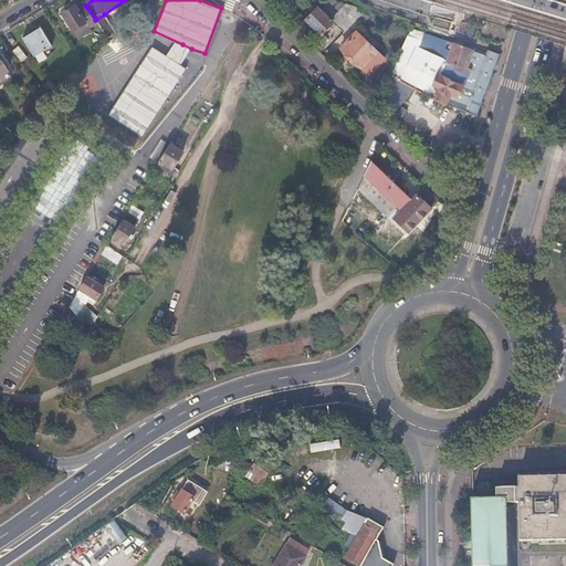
[(333,23),(343,33),(364,11),(327,0),(326,7),(321,12),(316,8),(305,19),(321,34),(333,23)]
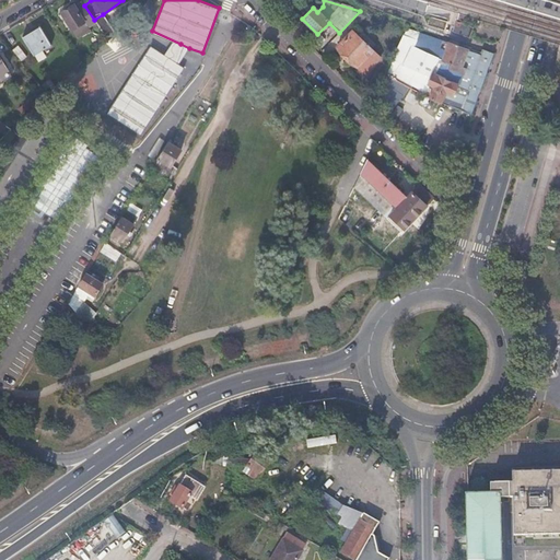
[(73,4),(60,12),(71,31),(84,22),(76,9),(73,4)]
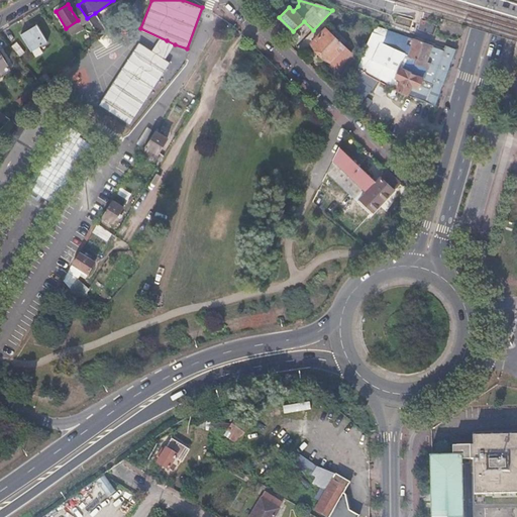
[(77,4),(70,8),(78,20),(82,25),(88,21),(87,18),(78,5),(77,4)]
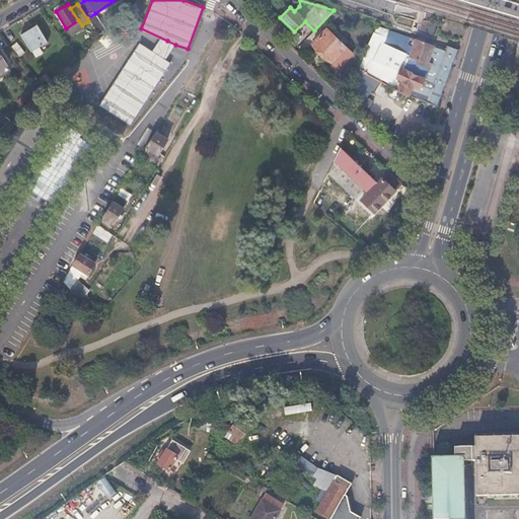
[(87,18),(88,21),(98,38),(106,30),(95,13),(87,18)]
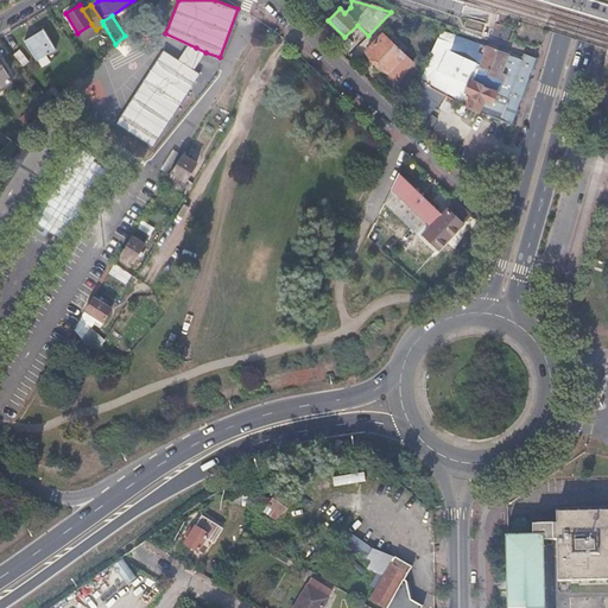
[(464,26),(483,32),(486,23),(467,17),(464,26)]
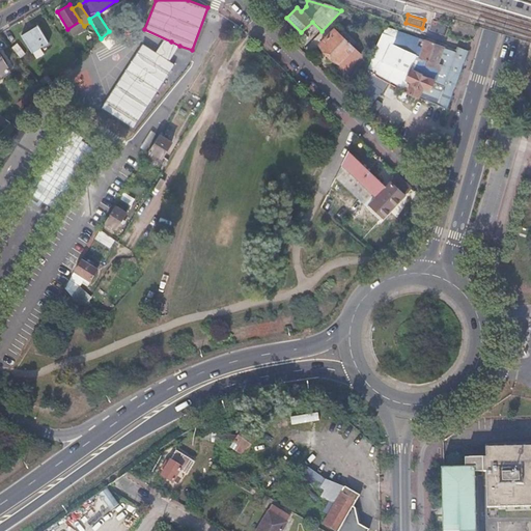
[(435,32),(445,35),(446,32),(448,26),(432,21),(430,26),(429,30),(435,32)]
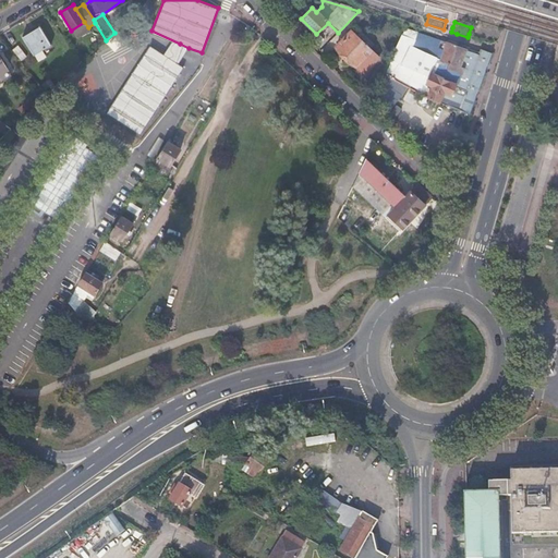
[(40,26),(23,38),(34,57),(51,45),(40,26)]
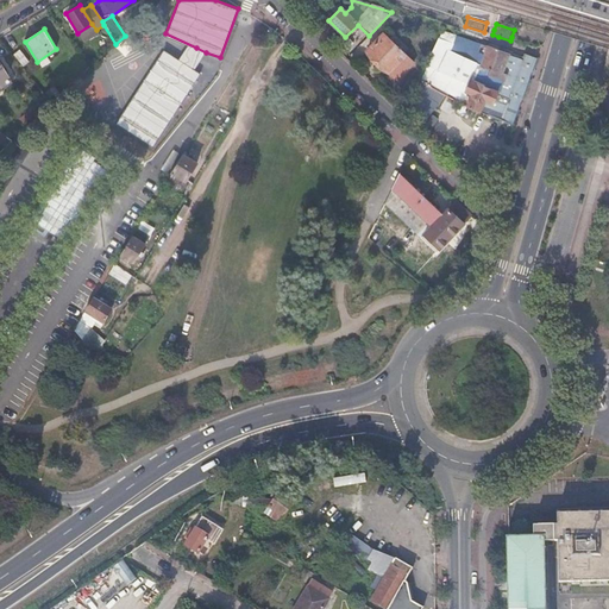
[(389,73),(406,56),(384,33),(368,51),(389,73)]
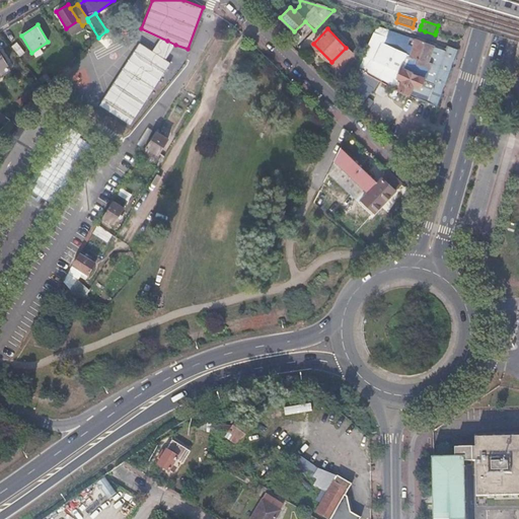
[(376,28),(373,34),(386,40),(388,32),(376,28)]
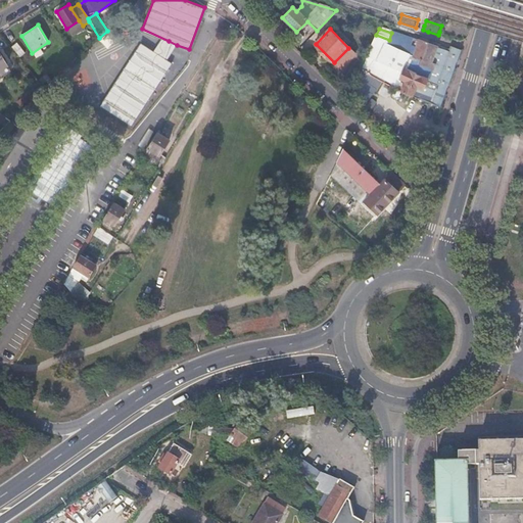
[(364,61),(363,64),(362,69),(401,89),(400,92),(428,103),(449,51),(391,33),(389,40),(376,35),(364,61)]
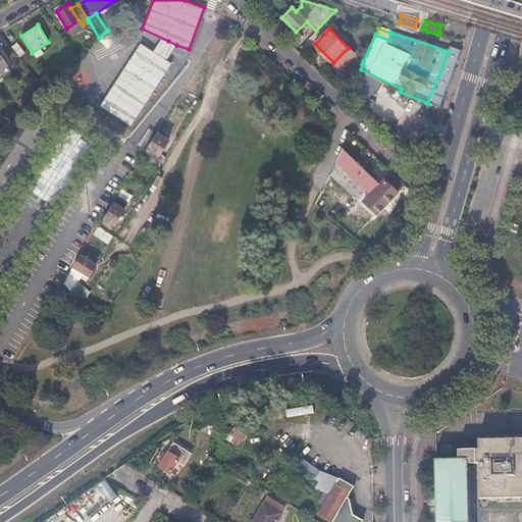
[(143,42),(101,104),(133,124),(172,61),(143,42)]
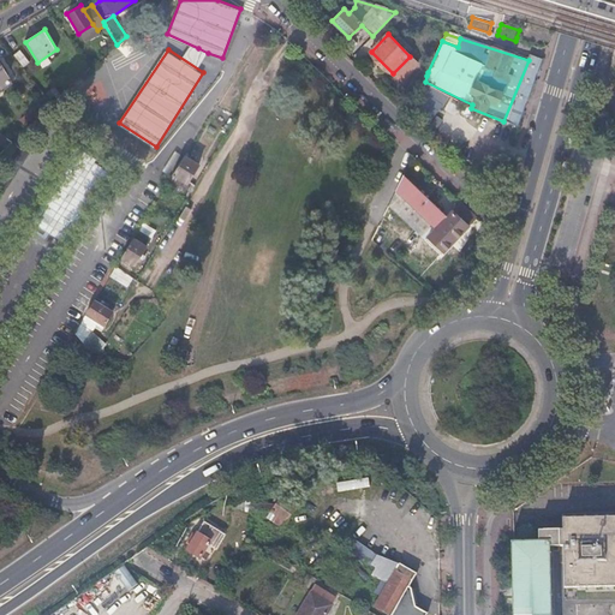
[(19,51),(13,55),(23,67),(29,63),(19,51)]
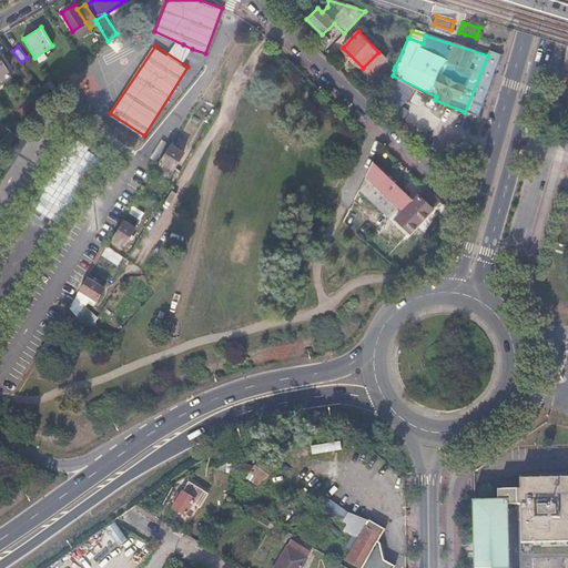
[(477,117),(503,54),(489,51),(488,56),(465,112),(477,117)]
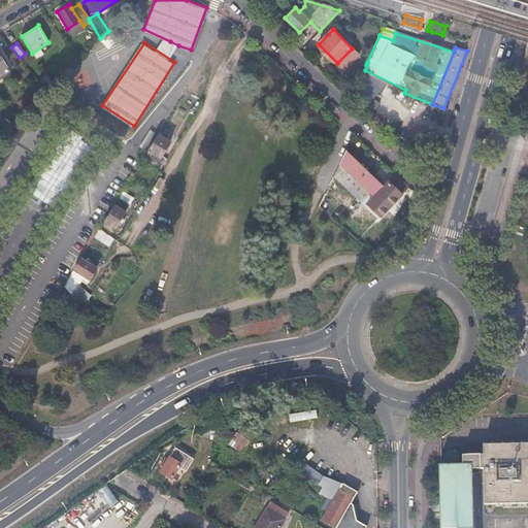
[(0,133),(11,124),(0,116),(0,133)]
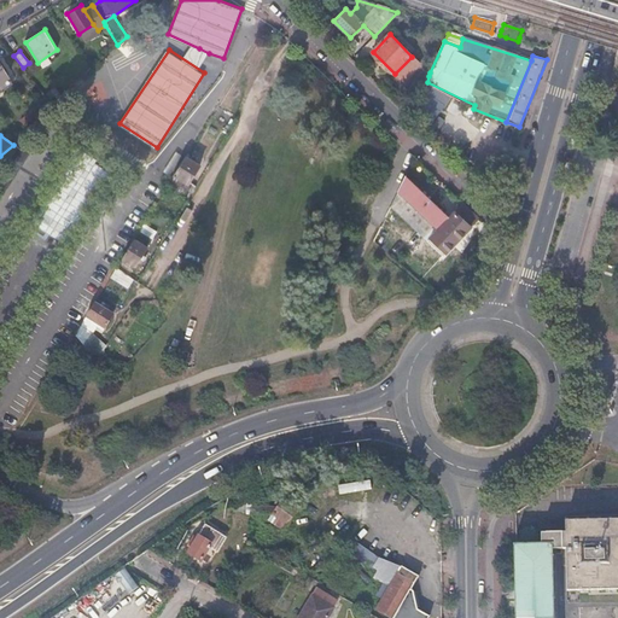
[(200,167),(186,158),(168,187),(187,199),(202,176),(197,174),(200,167)]
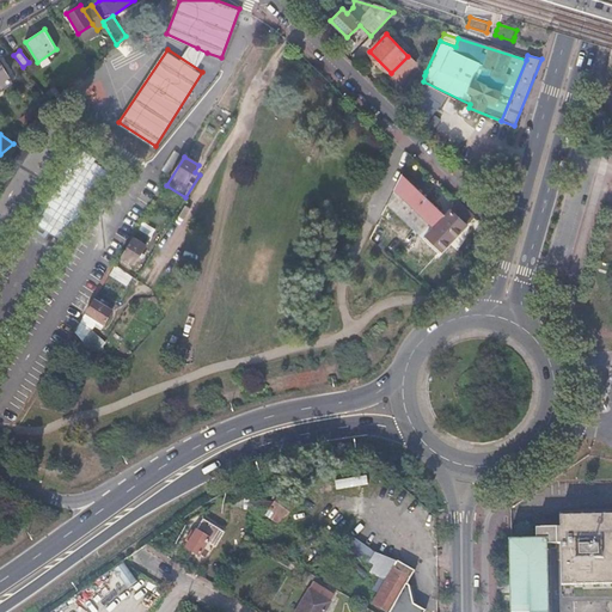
[(393,191),(397,195),(411,208),(434,228),(446,215),(402,176),(393,191)]
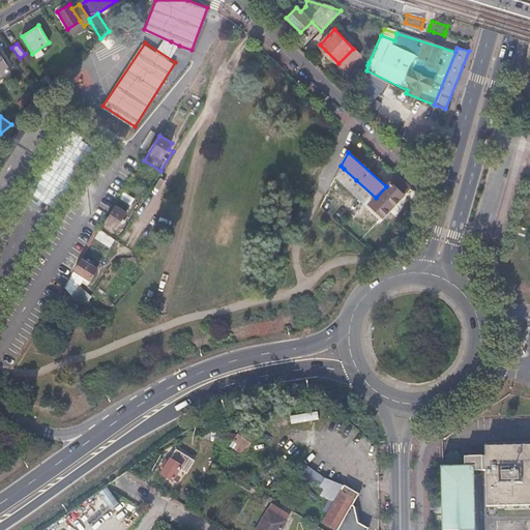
[(356,180),(344,169),(334,178),(347,189),(356,180)]
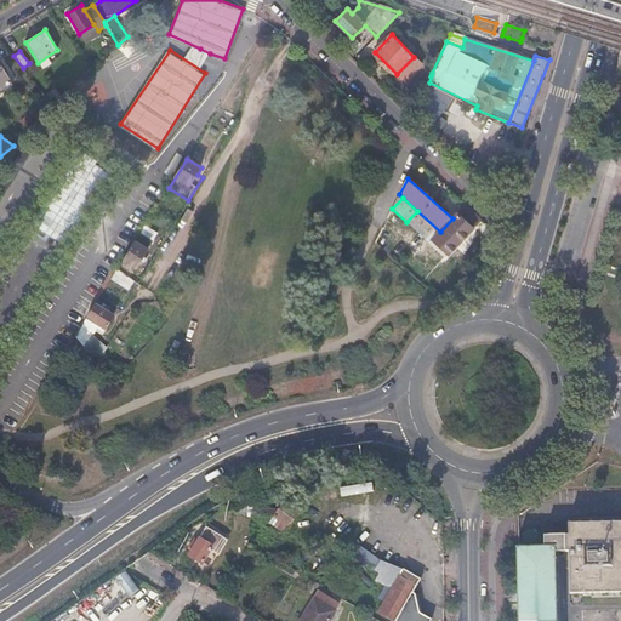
[(482,218),(466,204),(453,218),(440,232),(456,246),(482,218)]
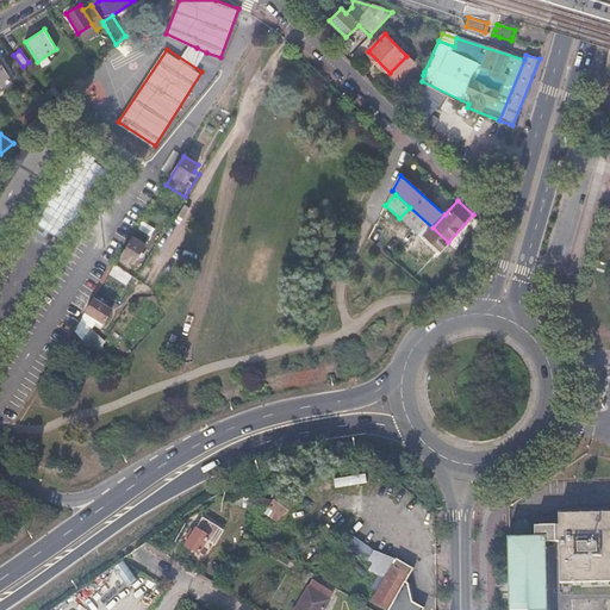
[(410,207),(399,218),(437,253),(448,242),(433,228),(410,207)]
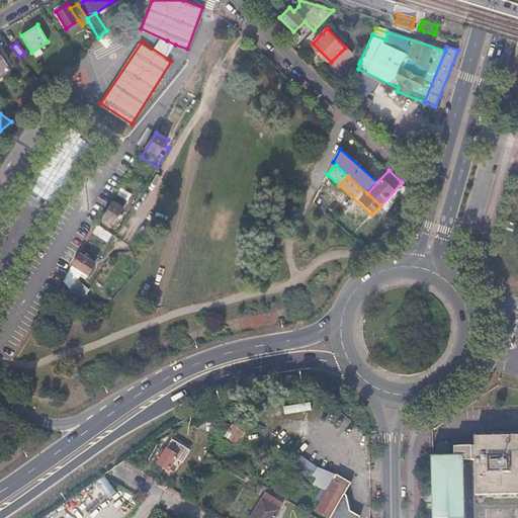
[(128,199),(133,193),(120,187),(116,193),(128,199)]
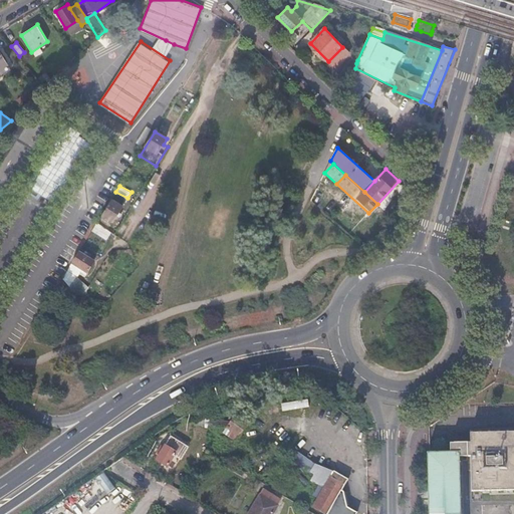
[(125,202),(114,195),(102,216),(115,225),(119,218),(117,216),(125,202)]
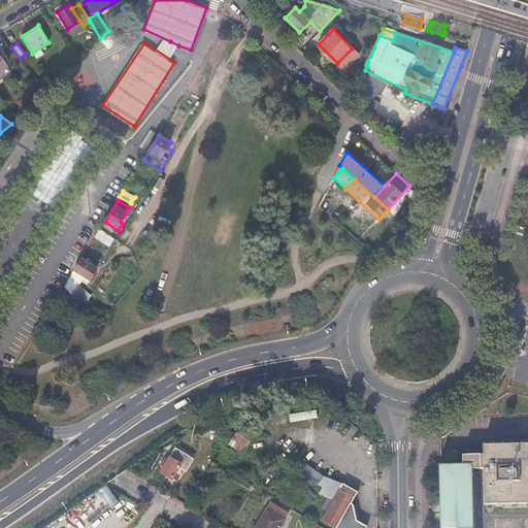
[(101,227),(99,231),(117,241),(119,238),(101,227)]
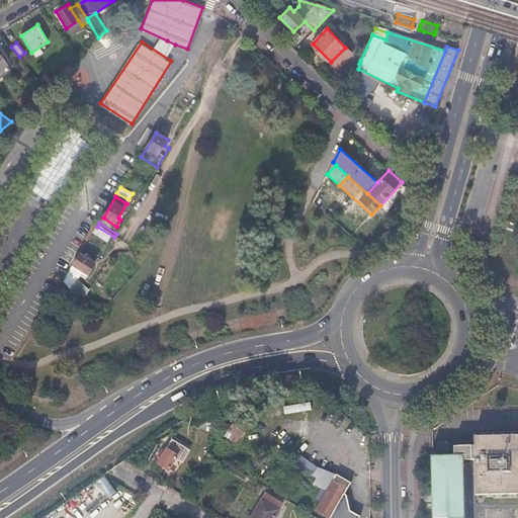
[(95,265),(79,255),(72,266),(88,276),(95,265)]
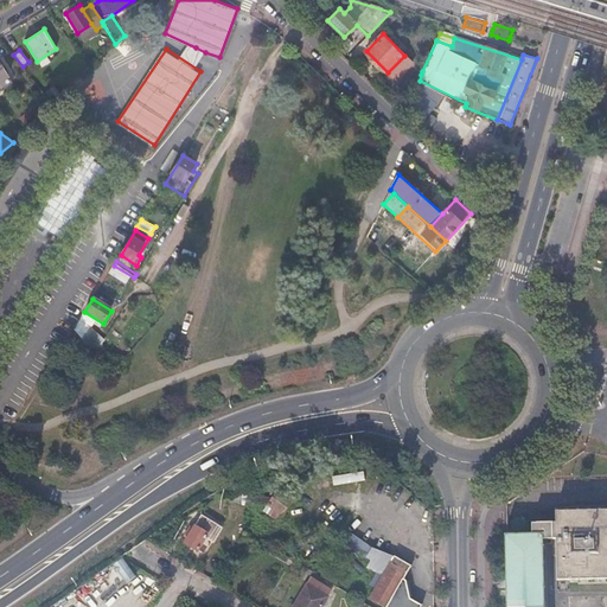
[(294,500),(279,490),(269,506),(275,510),(272,517),(280,522),(294,500)]
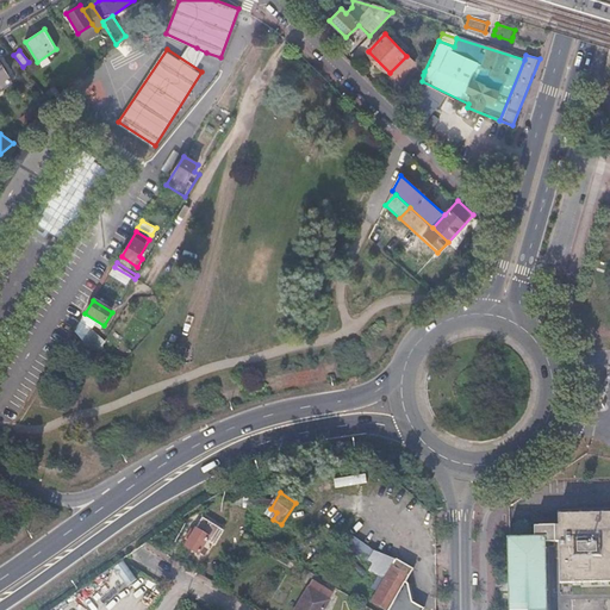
[(250,497),(249,506),(267,508),(267,498),(250,497)]
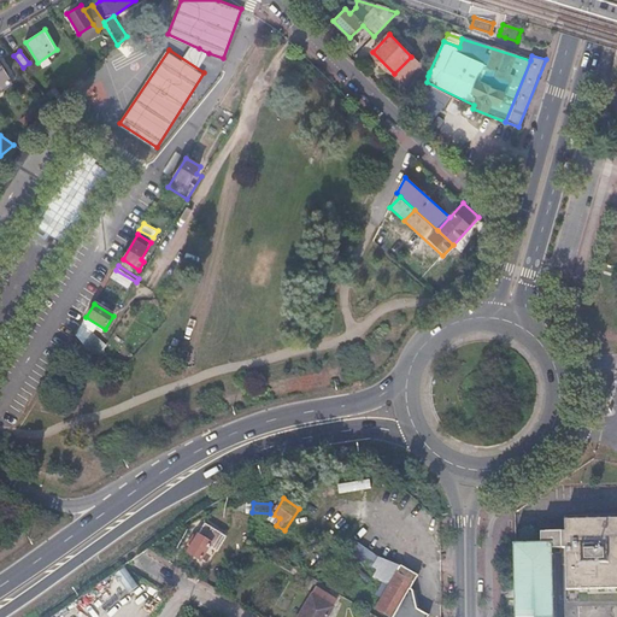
[(545,542),(546,547),(556,547),(556,585),(616,583),(616,512),(556,513),(556,530),(534,530),(534,542),(545,542)]
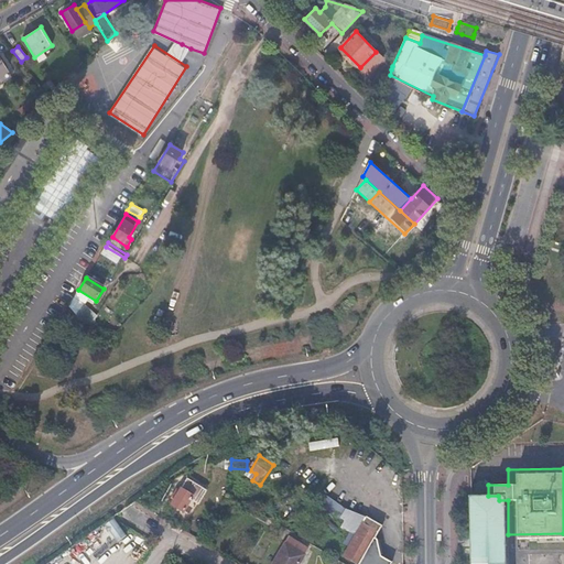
[(185,492),(181,490),(172,506),(184,513),(193,498),(199,501),(203,496),(196,491),(197,490),(190,486),(185,492)]
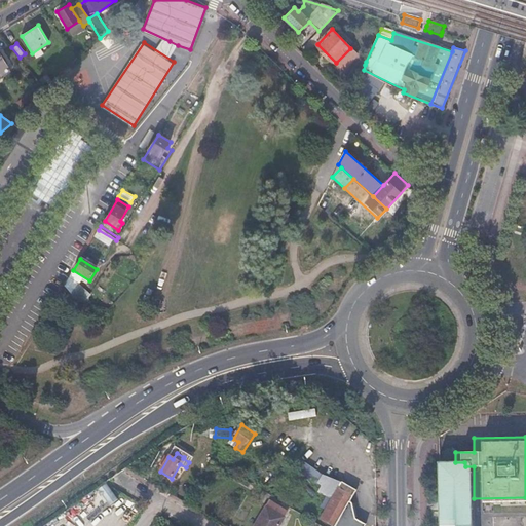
[(320,493),(328,497),(322,506),(327,510),(321,519),(333,525),(364,525),(366,524),(354,518),(351,502),(349,501),(355,490),(341,481),(326,476),(316,470),(301,459),(296,468),(317,483),(323,485),(320,493)]
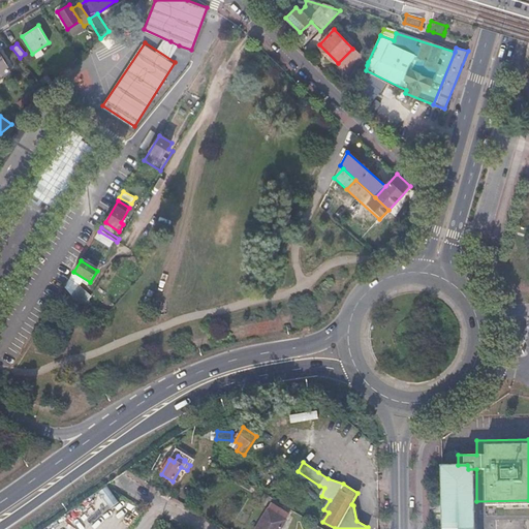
[(467,465),(458,465),(434,465),(435,528),(468,528),(468,494),(468,469),(467,465)]
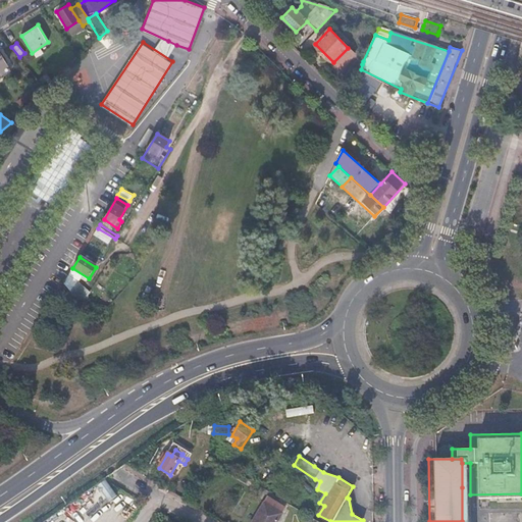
[(98,521),(97,521),(124,521),(136,502),(120,493),(112,508),(109,506),(100,521),(98,521)]
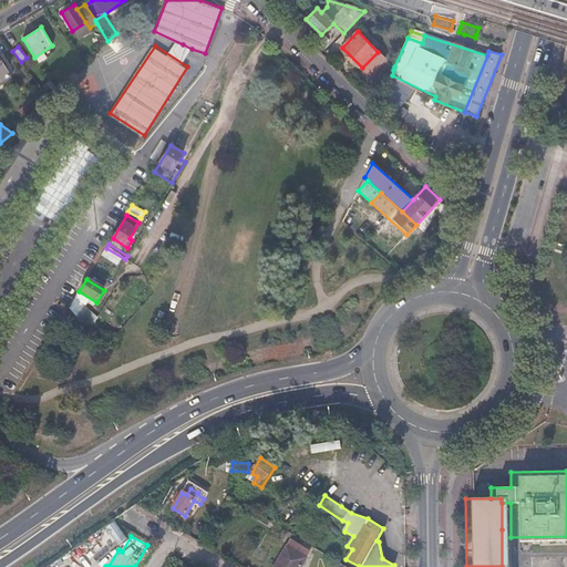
[(300,566),(309,553),(290,542),(275,566),(300,566)]
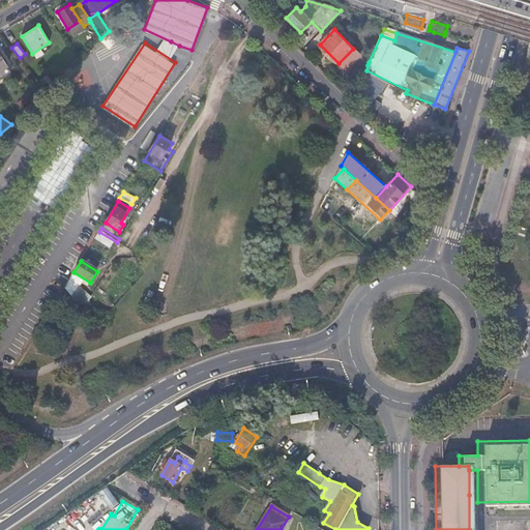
[(74,521),(82,529),(93,518),(84,509),(74,521)]
